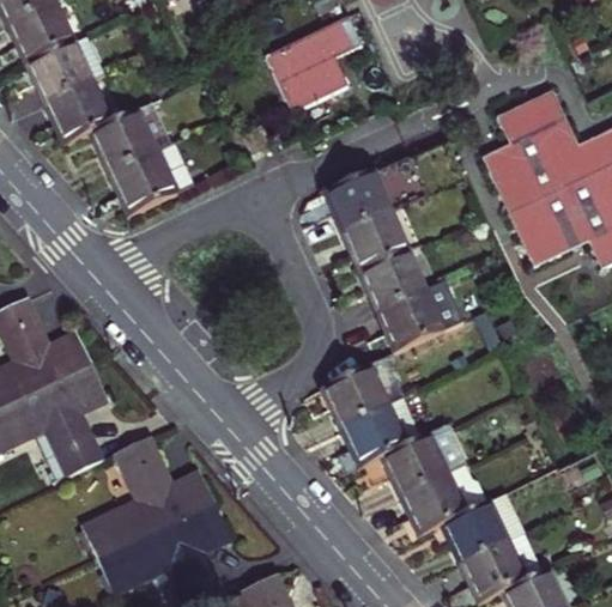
[(0,0),(0,1),(10,23),(55,1),(54,0),(0,0)]
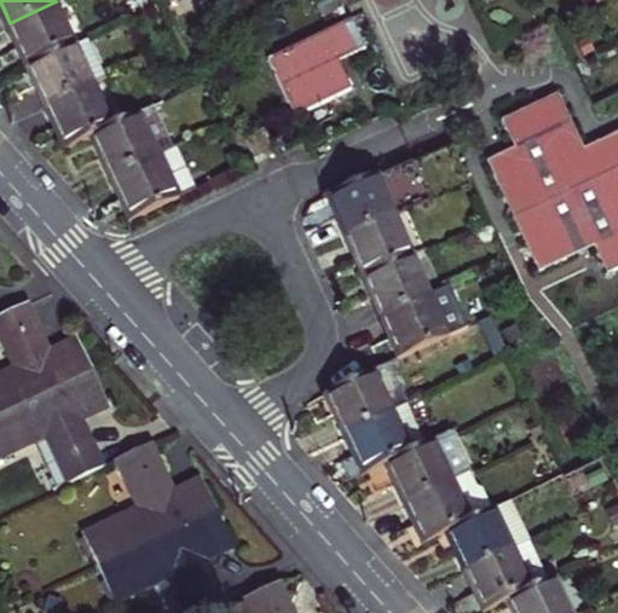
[(29,63),(74,41),(56,1),(10,23),(29,63)]
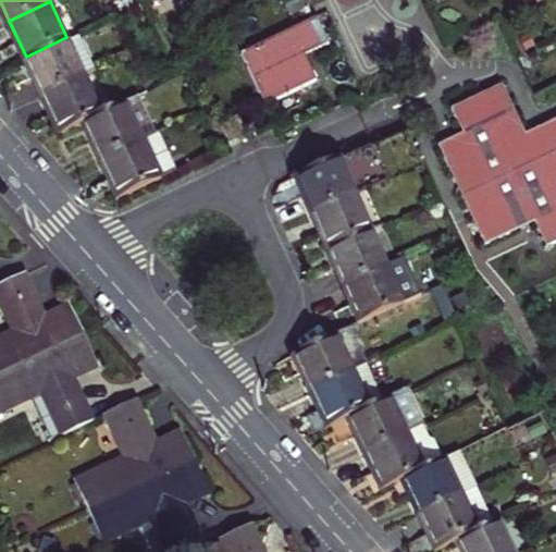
[(243,49),(268,99),(318,75),(307,50),(331,39),(319,13),(243,49)]
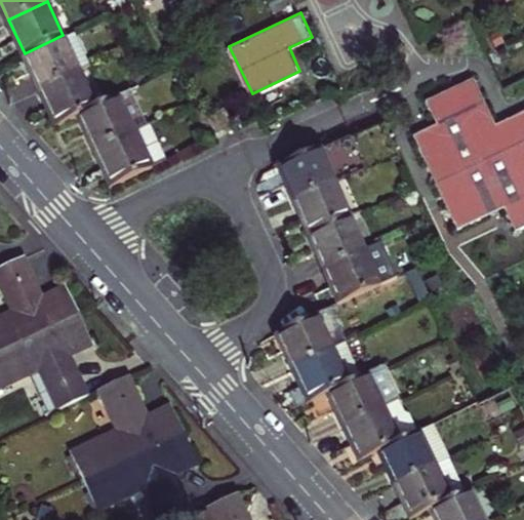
[(25,53),(40,87),(78,69),(63,35),(25,53)]
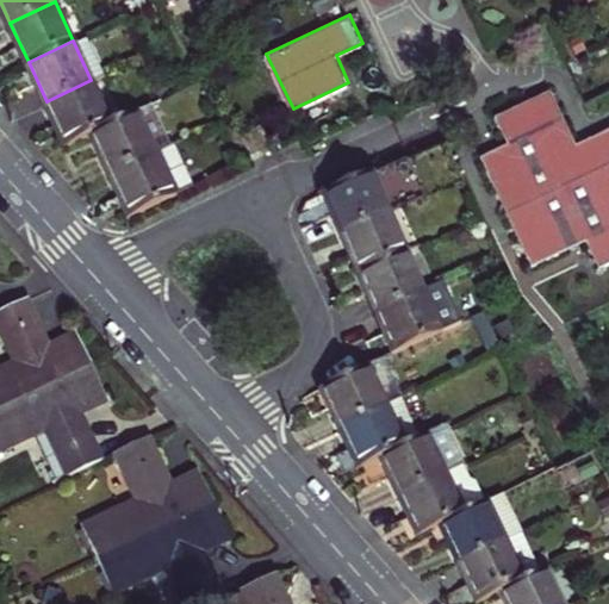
[(67,143),(92,131),(110,122),(91,80),(47,101),(67,143)]
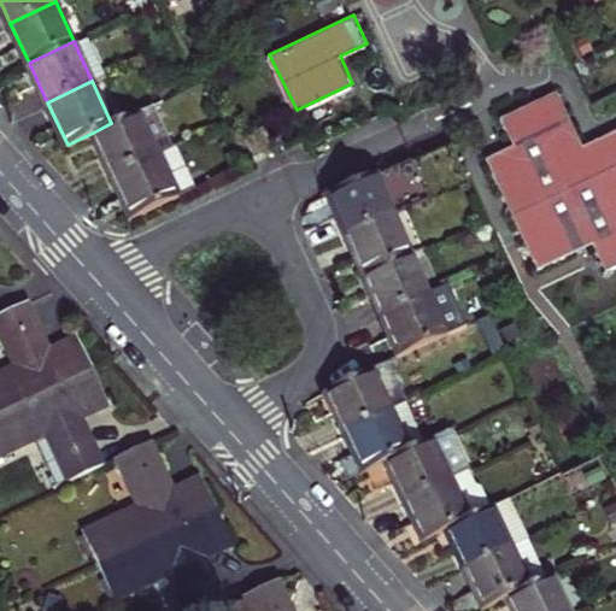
[(594,240),(606,268),(615,263),(615,128),(584,144),(557,88),(502,115),(515,142),(487,156),(539,265),(594,240)]
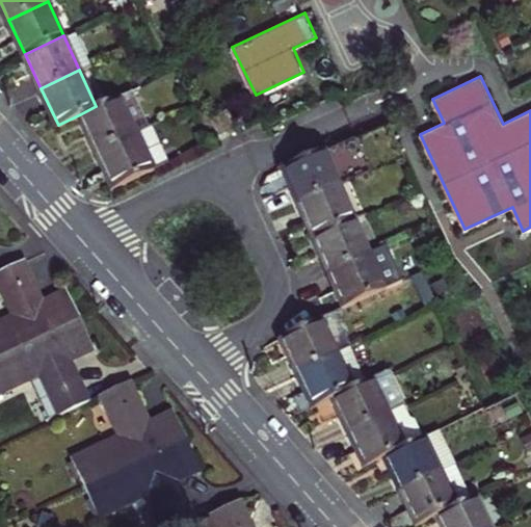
[(97,151),(151,125),(134,88),(96,106),(80,114),(97,151)]
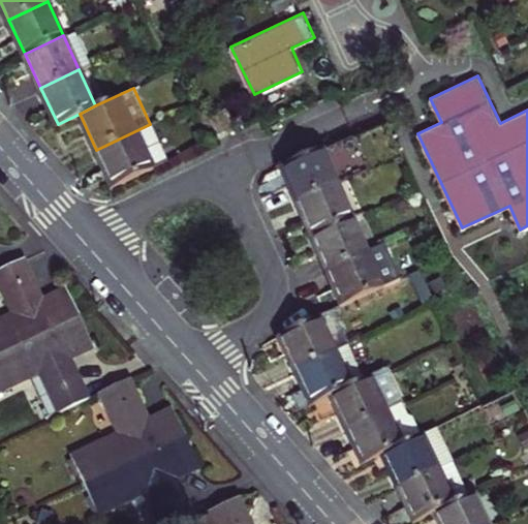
[(168,158),(152,123),(150,124),(96,150),(114,186),(156,165),(168,158)]
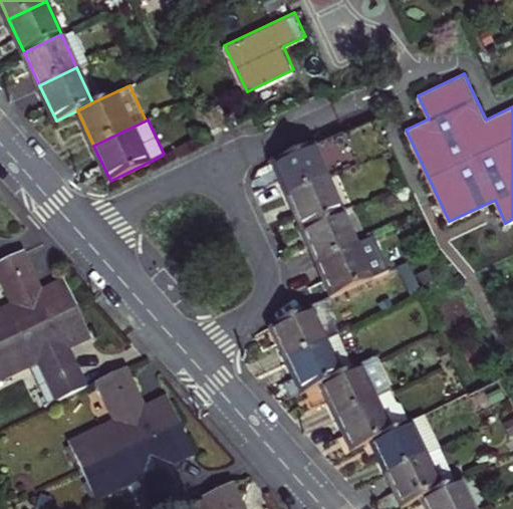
[(330,176),(315,142),(274,160),(281,177),(288,194),(330,176)]
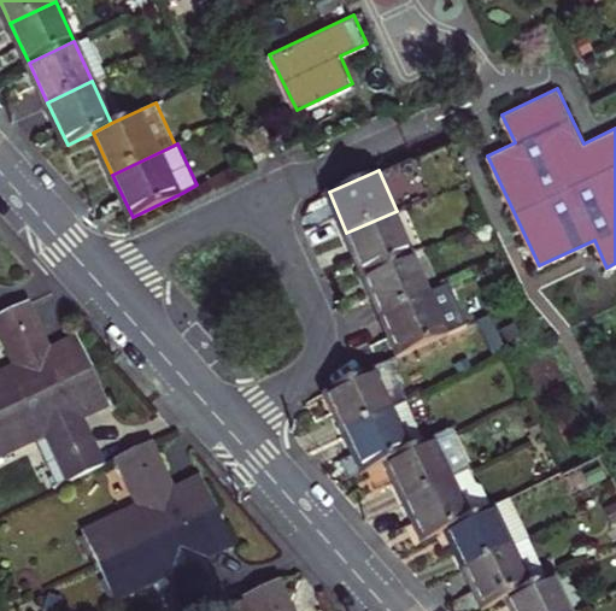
[(414,251),(397,211),(346,233),(356,252),(364,272),(414,251)]
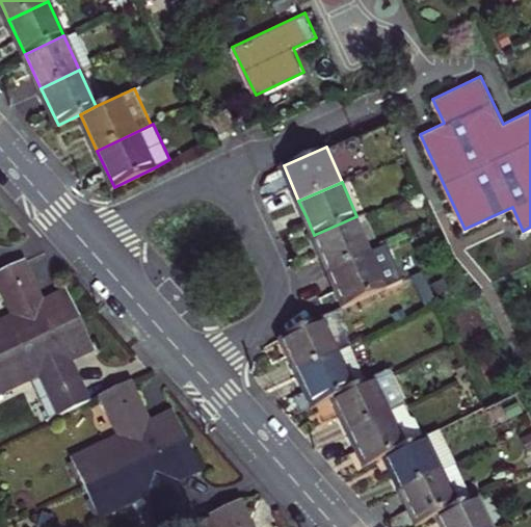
[(356,216),(314,235),(321,253),(329,270),(372,251),(356,216)]
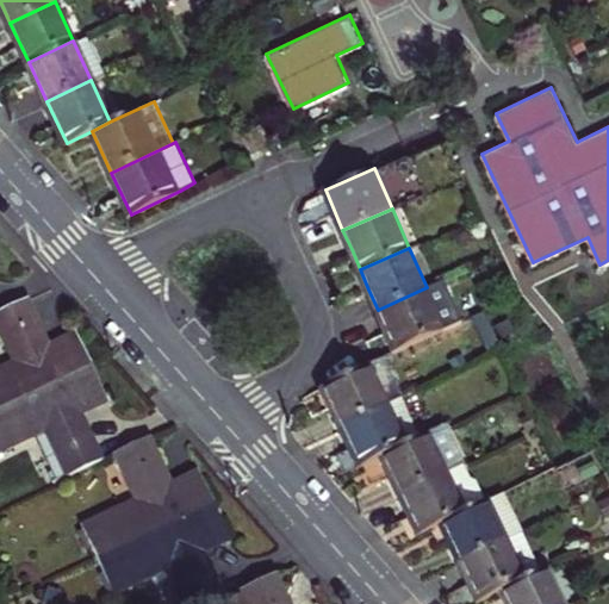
[(427,287),(378,310),(386,329),(395,349),(458,322),(440,281),(427,287)]
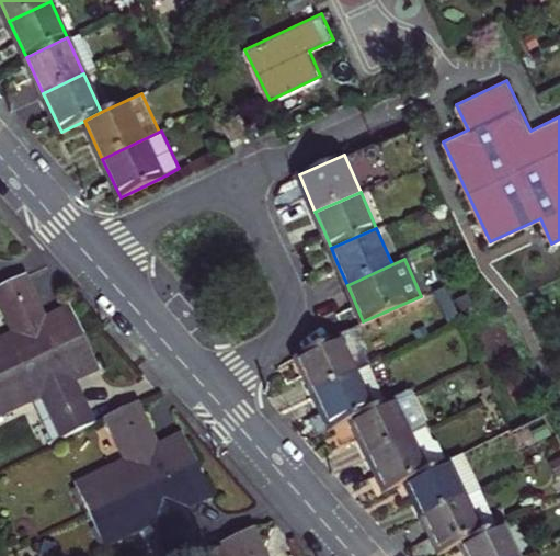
[(0,373),(84,333),(78,319),(71,305),(41,319),(36,309),(43,307),(26,271),(22,273),(0,283),(0,299),(11,322),(18,319),(21,326),(0,336),(0,373)]
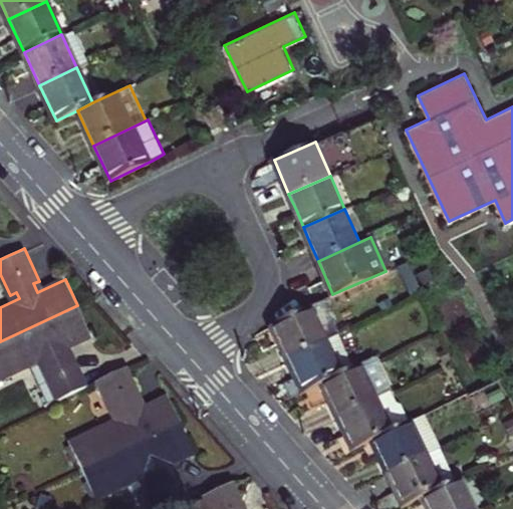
[(335,334),(319,301),(266,327),(282,360),(335,334)]
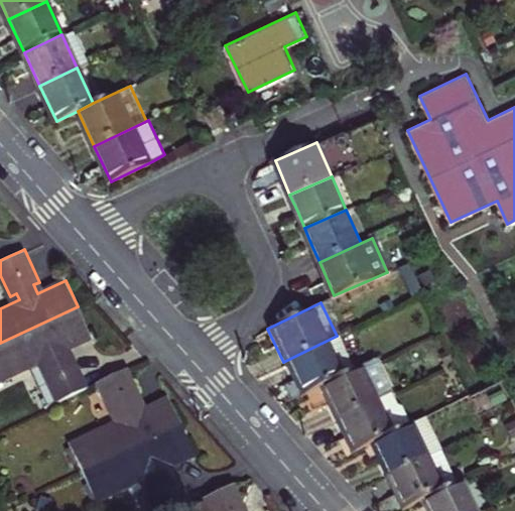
[(0,372),(5,370),(8,376),(46,357),(49,363),(43,367),(43,368),(34,372),(44,393),(42,394),(47,404),(58,399),(89,385),(73,352),(67,355),(62,346),(91,333),(85,320),(78,306),(0,343),(0,372)]
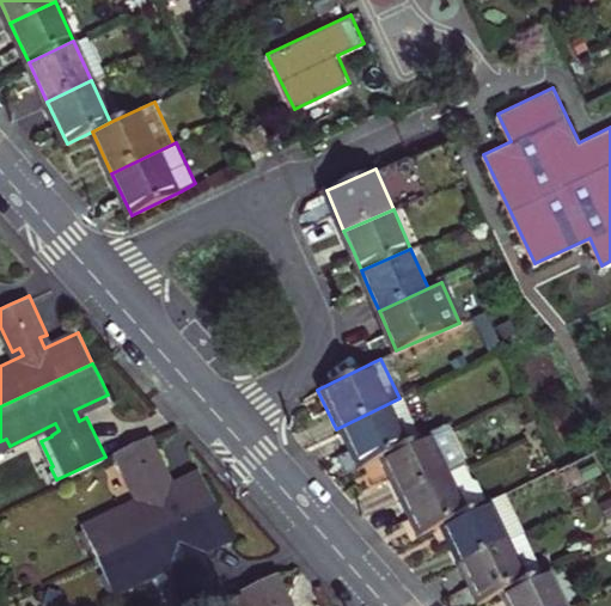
[(502,369),(489,377),(495,389),(508,383),(502,369)]
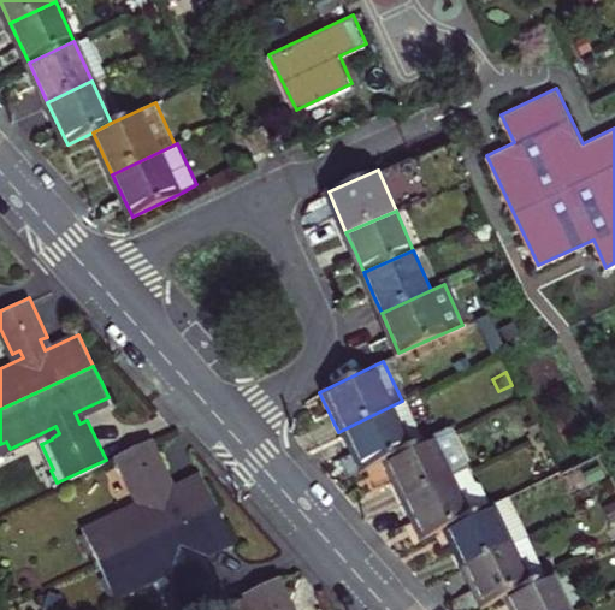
[(338,432),(358,472),(379,462),(412,446),(408,440),(419,436),(402,401),(338,432)]
